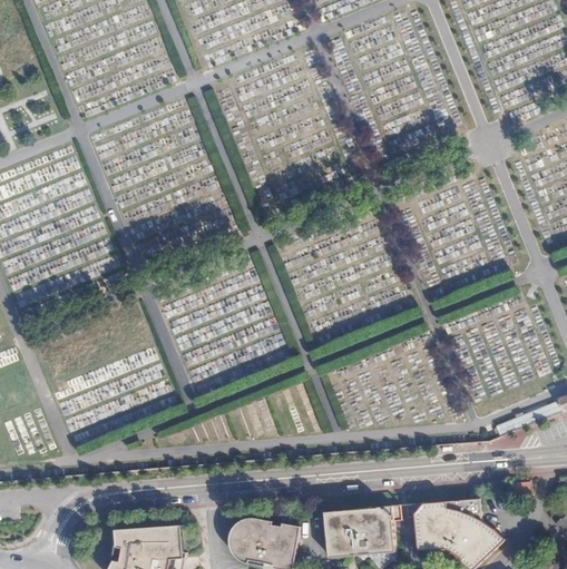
[(244,306),(246,321),(267,316),(262,285),(247,288),(248,295),(246,296),(248,306),(244,306)]
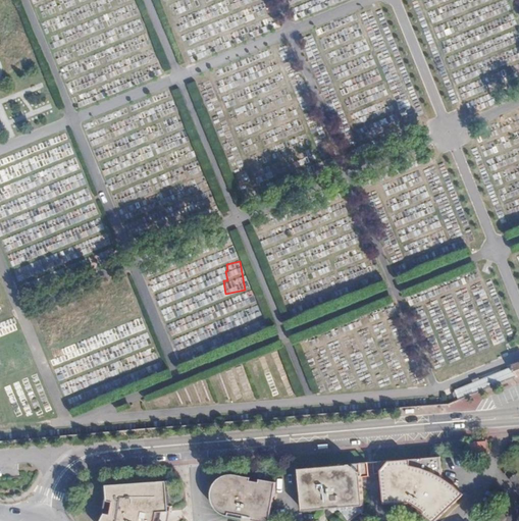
[(518,360),(510,365),(510,366),(453,389),(457,400),(506,379),(518,374),(518,360)]
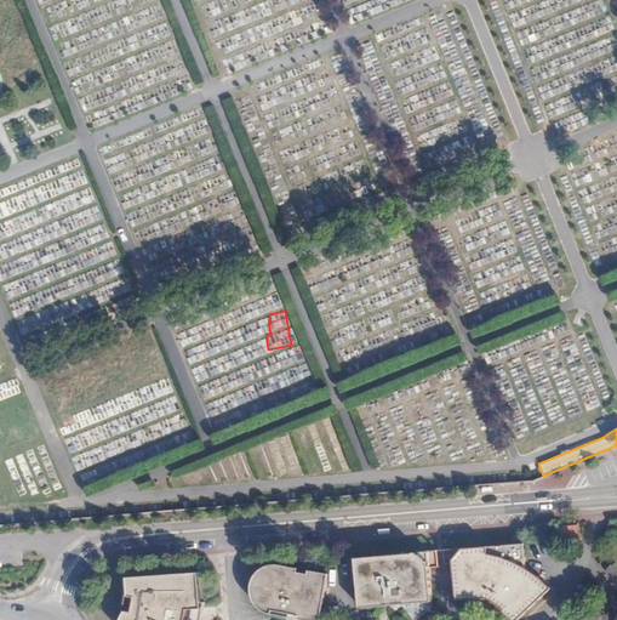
[(576,524),(558,527),(559,538),(577,536),(576,524)]
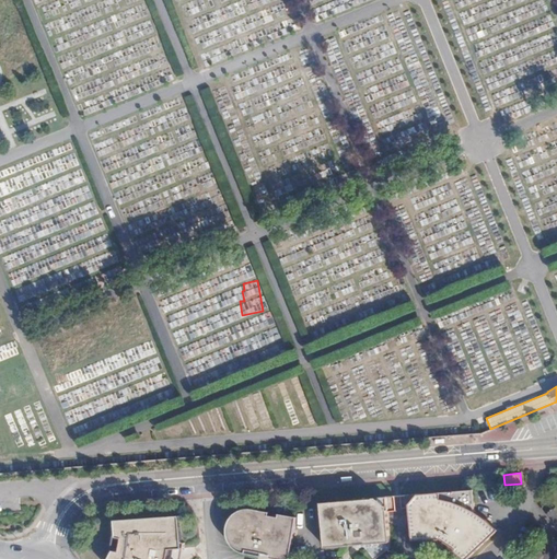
[(405,496),(406,507),(409,539),(436,539),(437,538),(452,548),(450,550),(462,558),(495,531),(489,524),(483,519),(478,515),(474,513),(472,490),(405,496)]
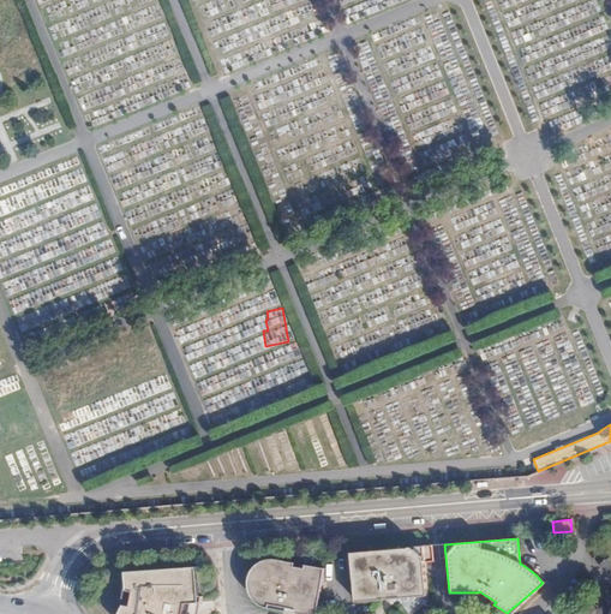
[(444,544),(436,546),(437,556),(445,556),(444,544)]
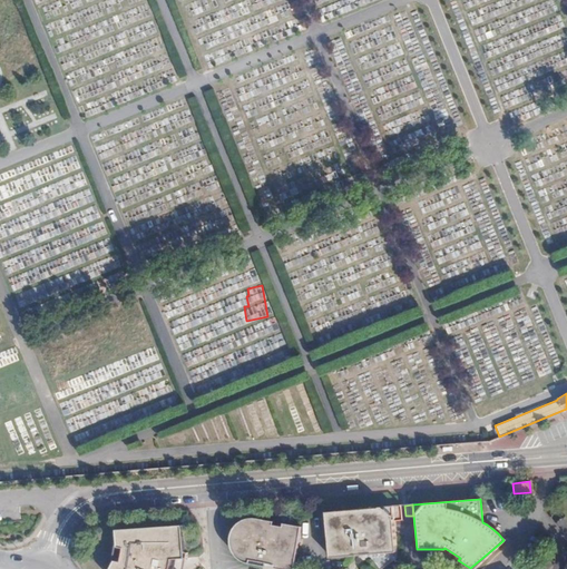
[(399,506),(390,507),(391,519),(400,519),(399,506)]
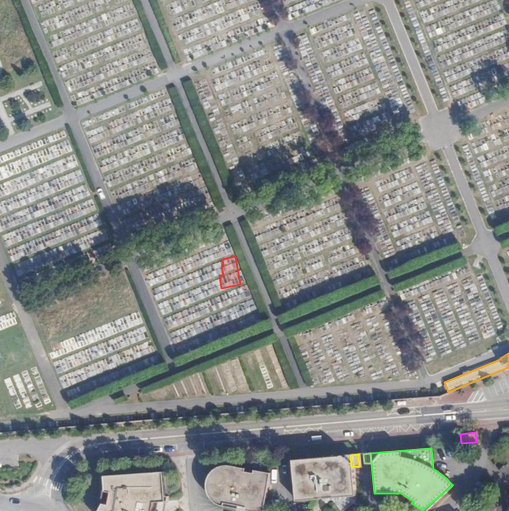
[(350,455),(291,459),(294,499),(329,497),(339,510),(354,501),(351,466),(350,455)]
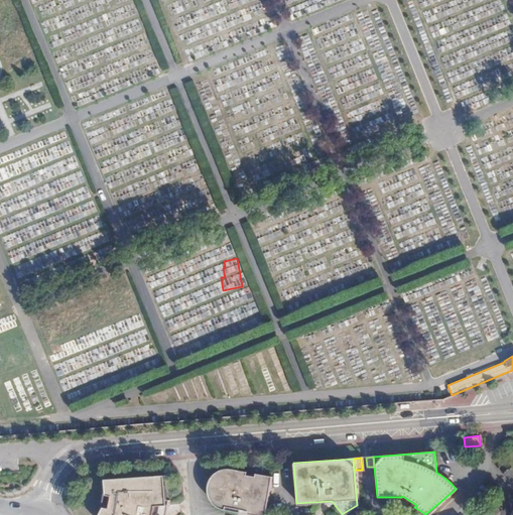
[(202,485),(202,493),(205,499),(209,504),(216,507),(220,508),(228,509),(229,507),(248,510),(247,514),(255,514),(265,514),(273,476),(224,468),(218,468),(212,471),(207,475),(204,480),(202,485)]
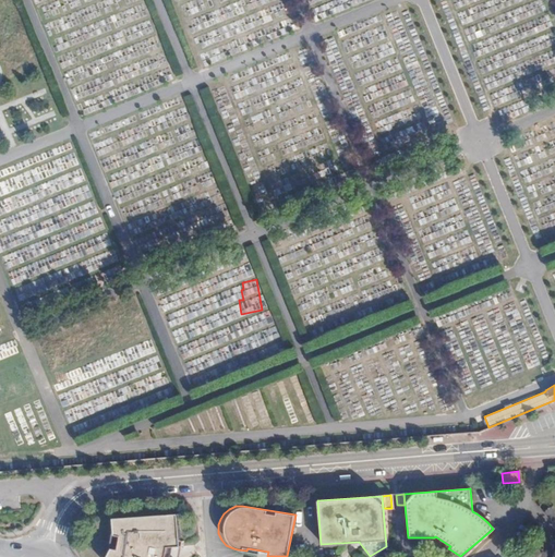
[(104,533),(112,535),(110,548),(101,547),(98,556),(161,556),(164,548),(178,546),(179,541),(176,540),(171,511),(105,517),(105,527),(104,533)]
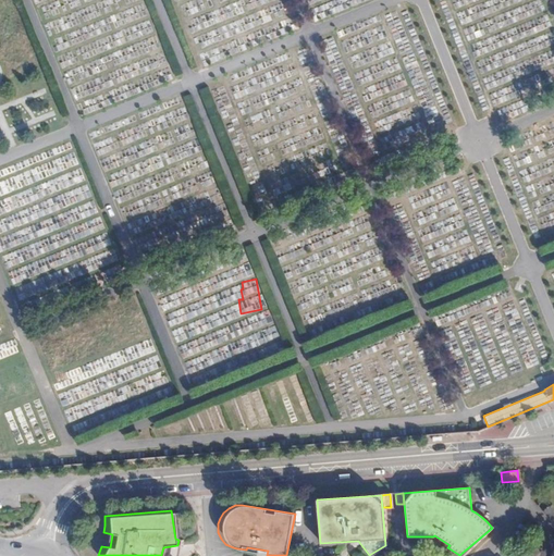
All buildings are outlined.
